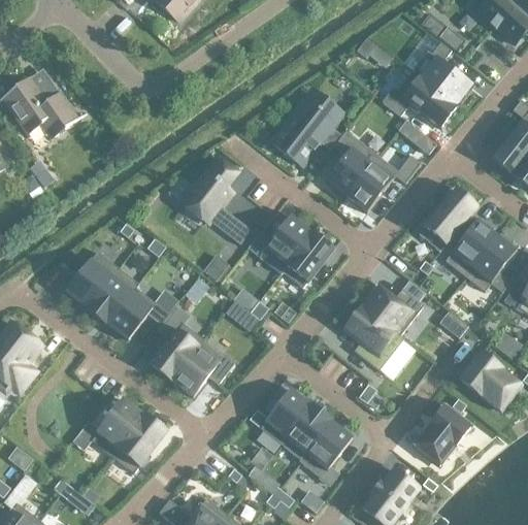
[(155,0),(177,21),(190,7),(191,9),(200,0),(155,0)]
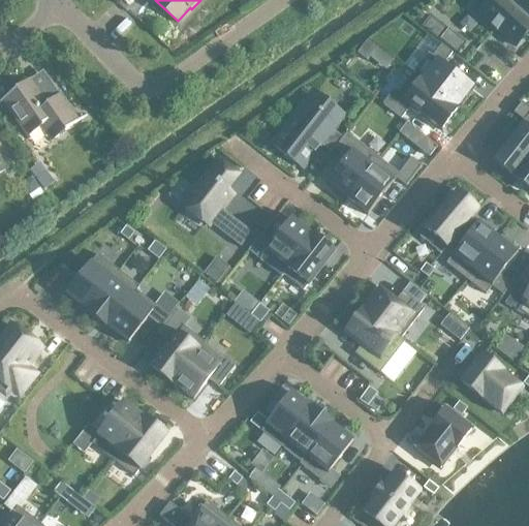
[(497,28),(515,43),(528,27),(528,19),(507,0),(475,0),(471,5),(491,23),(490,25),(496,30),(497,28)]
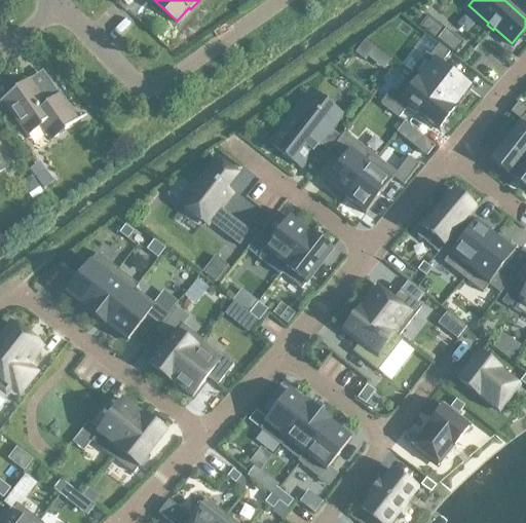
[(504,0),(525,19),(525,0),(504,0)]
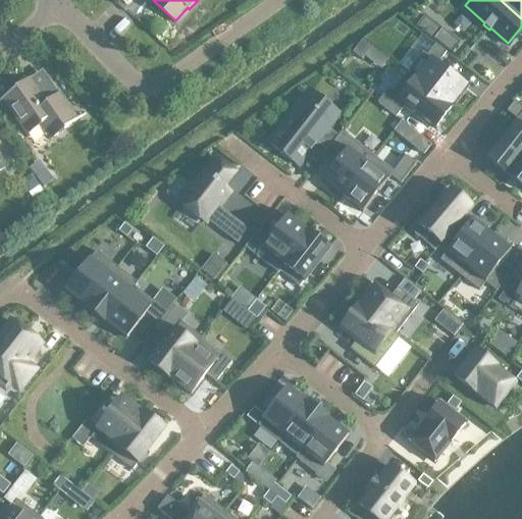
[(441,27),(433,37),(451,50),(459,40),(441,27)]
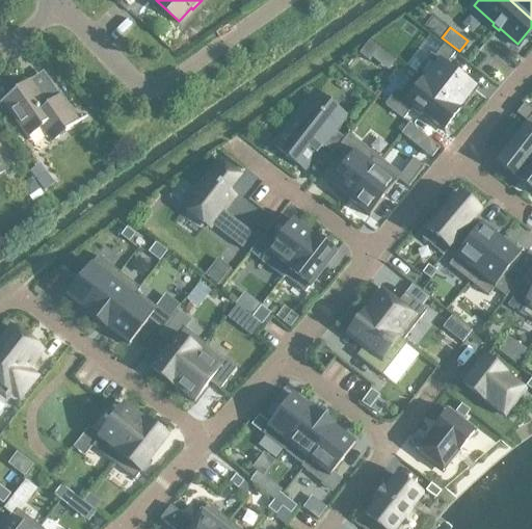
[(358,51),(368,58),(371,55),(378,46),(369,38),(358,51)]
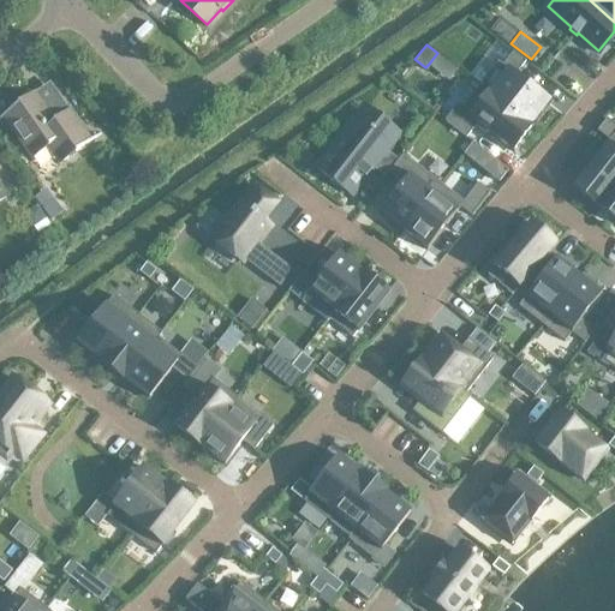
[(505,67),(488,90),(531,124),(551,99),(515,71),(525,59),(513,49),(501,64),(505,67)]
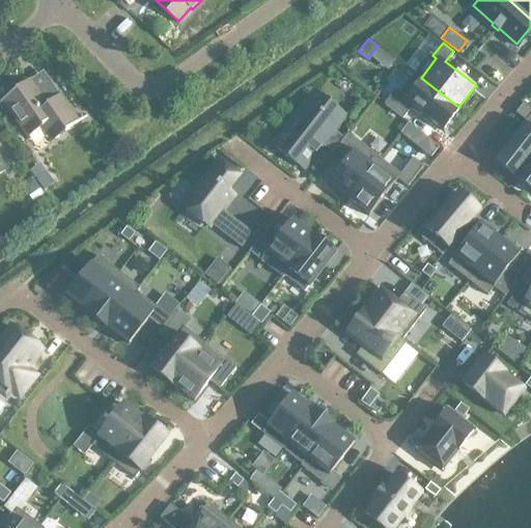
[(393,89),(384,102),(402,116),(411,105),(443,130),(458,107),(421,78),(414,72),(397,92),(393,89)]
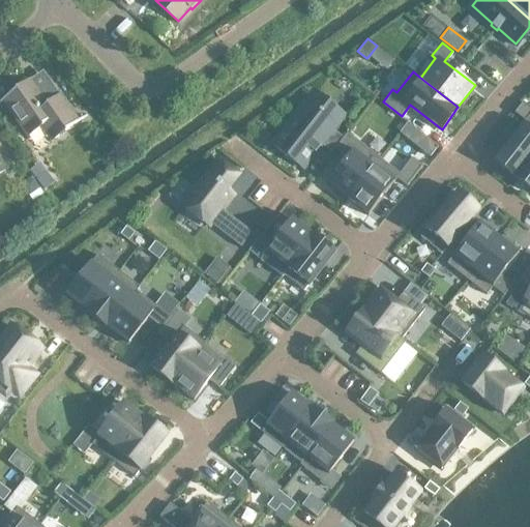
[(50,79),(31,92),(24,82),(1,97),(27,134),(43,122),(54,137),(79,119),(60,93),(59,93),(50,79)]
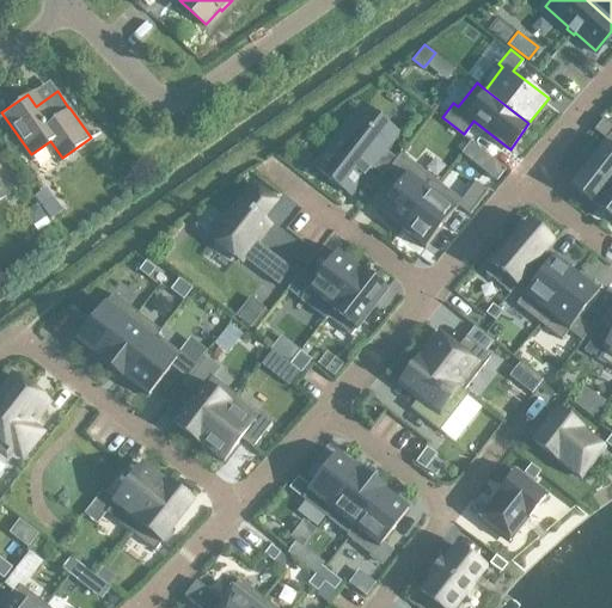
[(361,103),(314,165),(349,191),(371,164),(381,172),(395,155),(384,147),(396,130),(361,103)]
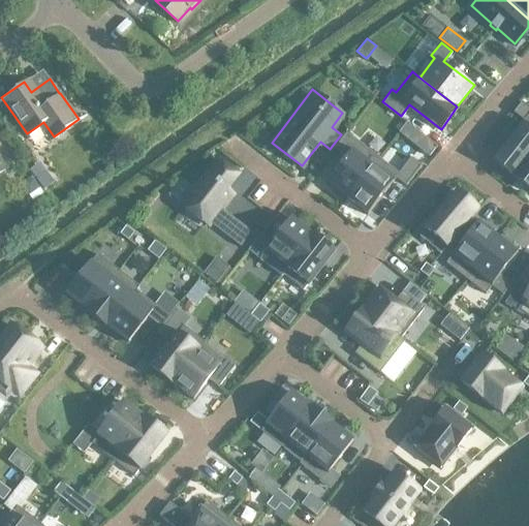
[(514,111),(524,119),(527,114),(528,111),(528,104),(522,99),(514,111)]
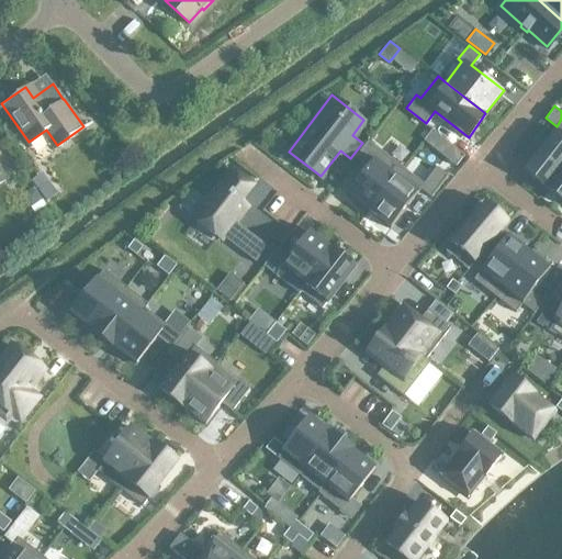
[(557,126),(521,170),(544,188),(561,164),(561,122),(560,121),(557,126)]
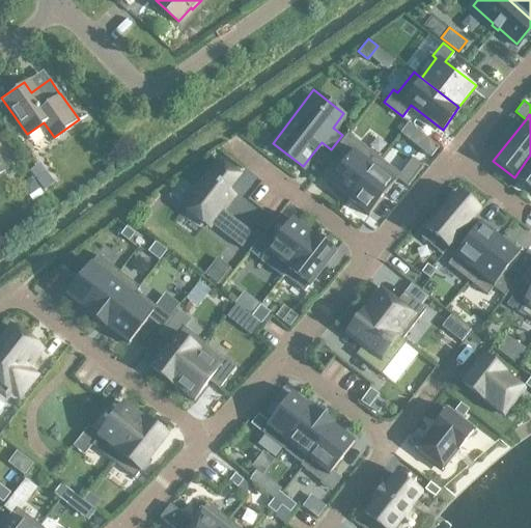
[(347,155),(327,182),(347,198),(380,156),(347,131),(336,146),(347,155)]
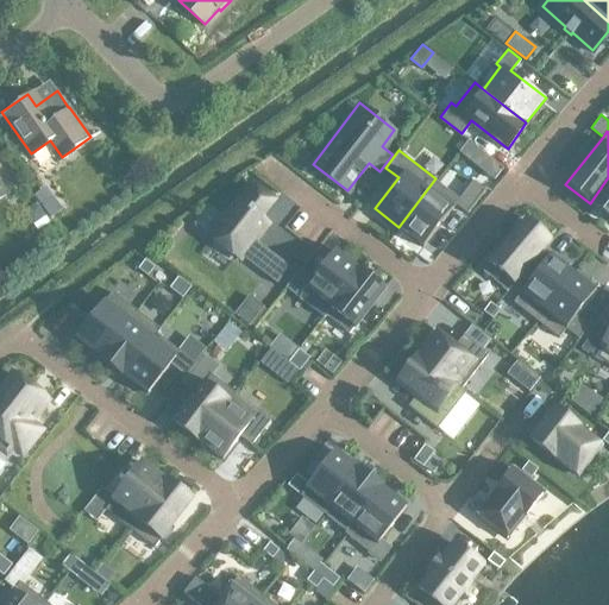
[(43,188),(58,178),(51,165),(36,174),(43,188)]
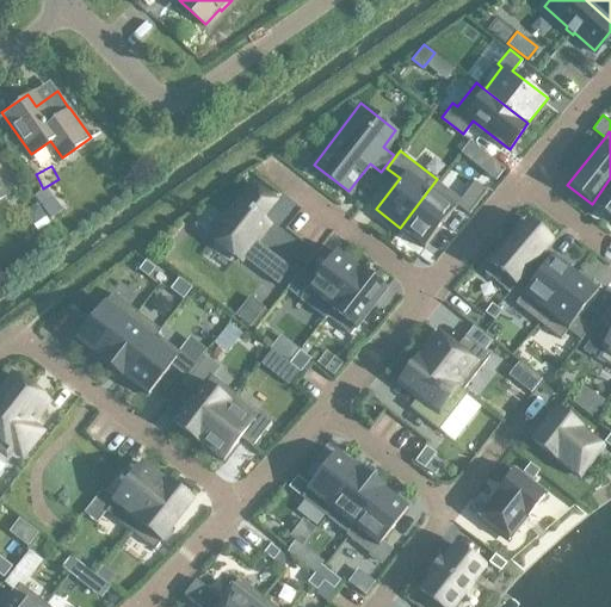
[(610,178),(592,204),(610,218),(610,178)]
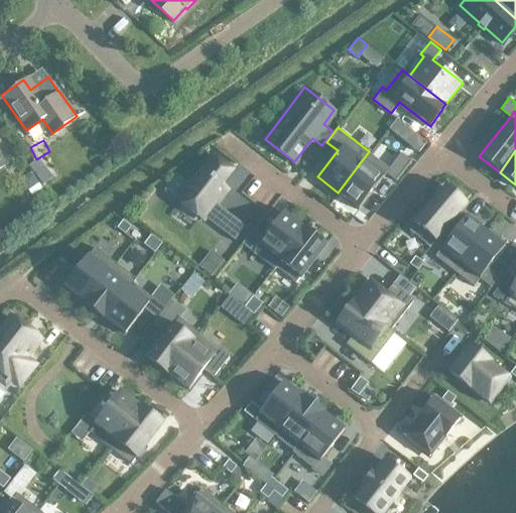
[(369,151),(338,193),(358,208),(386,172),(395,179),(411,159),(400,151),(389,166),(369,151)]
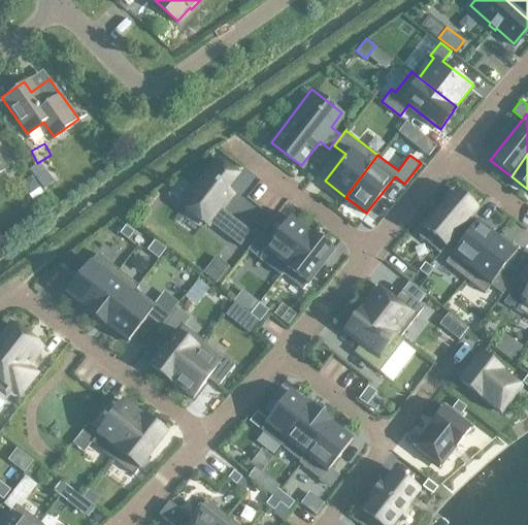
[(195,185),(182,202),(208,223),(221,206),(231,192),(225,187),(235,173),(216,159),(205,171),(200,167),(190,182),(195,185)]
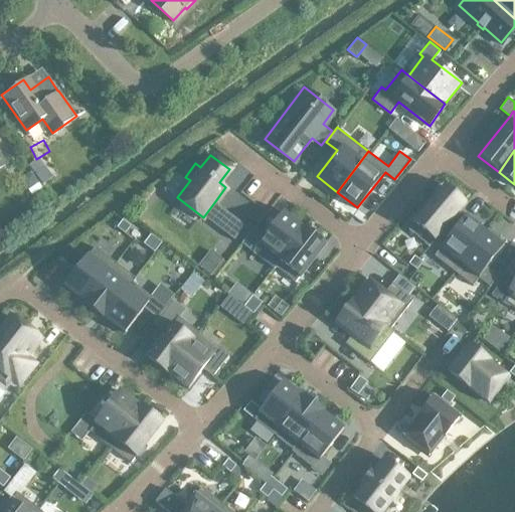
[(44,165),(36,172),(43,182),(52,175),(44,165)]
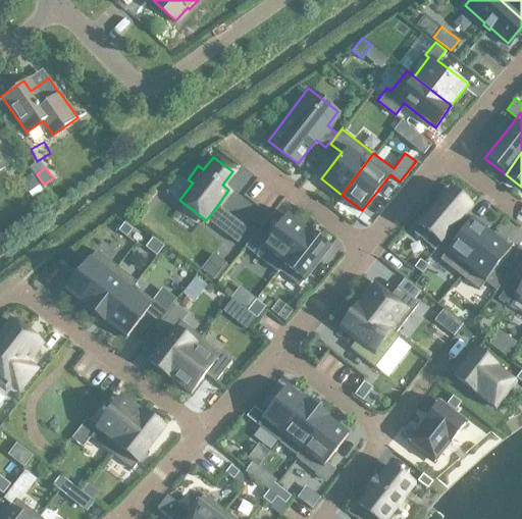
[(25,176),(24,185),(29,190),(40,183),(32,171),(25,176)]
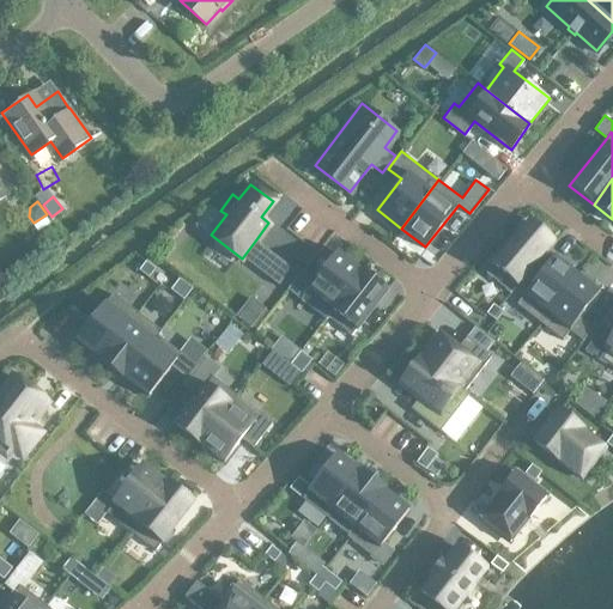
[(514,286),(520,291),(536,269),(533,266),(553,241),(528,220),(485,270),(510,291),(514,286)]
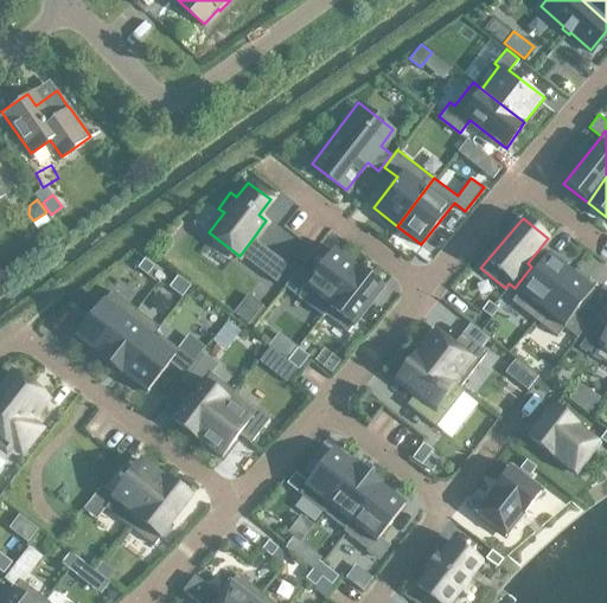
[(325,312),(358,267),(332,247),(311,275),(299,265),(285,284),(323,314),(325,312)]
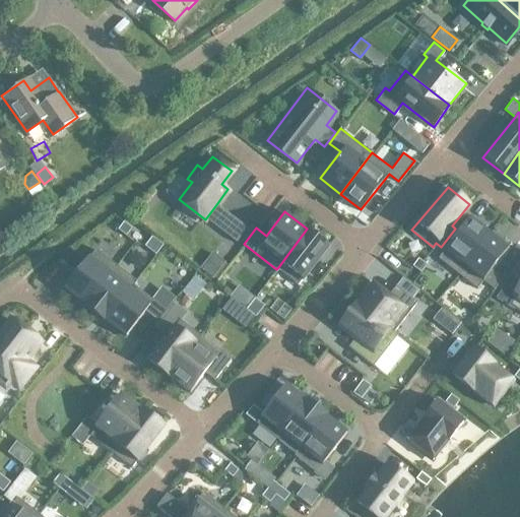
[(458,272),(488,231),(483,228),(486,223),(474,214),(471,218),(469,217),(458,232),(455,229),(441,247),(444,249),(438,256),(458,272)]
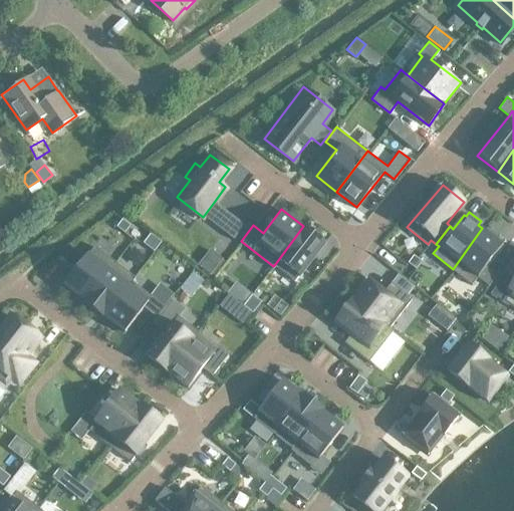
[(231,213),(220,228),(233,238),(244,223),(231,213)]
